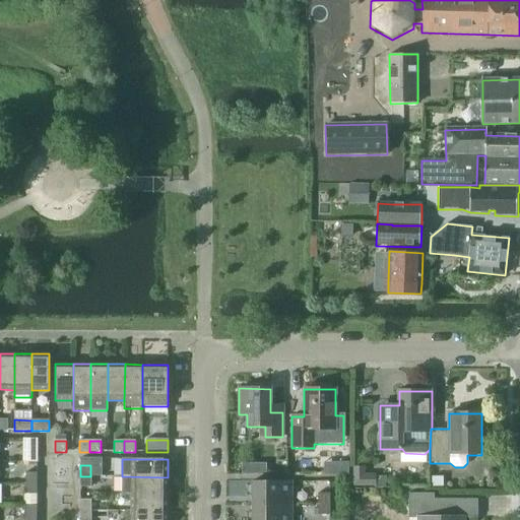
[(352,467),(352,488),(376,488),(376,474),(365,474),(365,467),(352,467)]
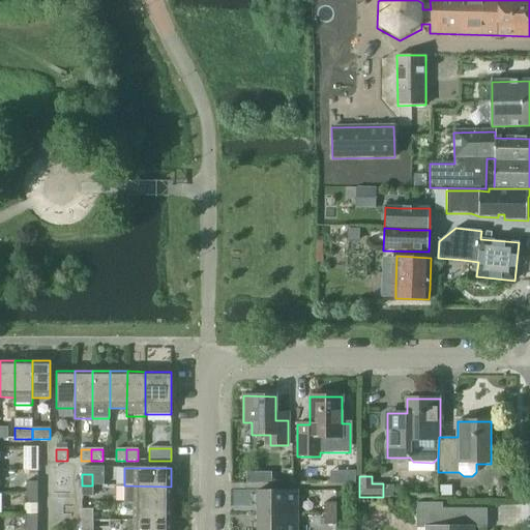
[(37,494),(37,482),(26,482),(26,494),(37,494)]
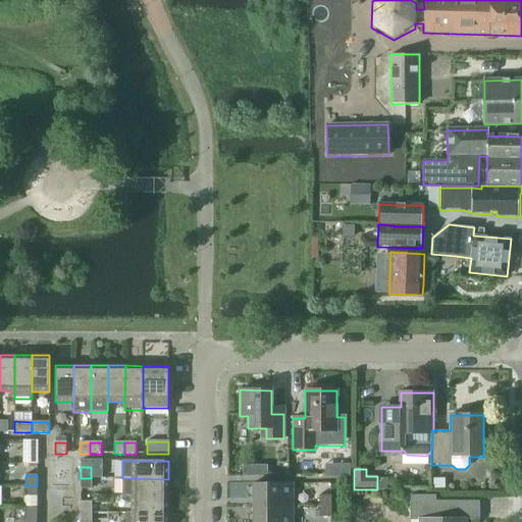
[(91,489),(91,478),(81,478),(81,488),(91,489)]
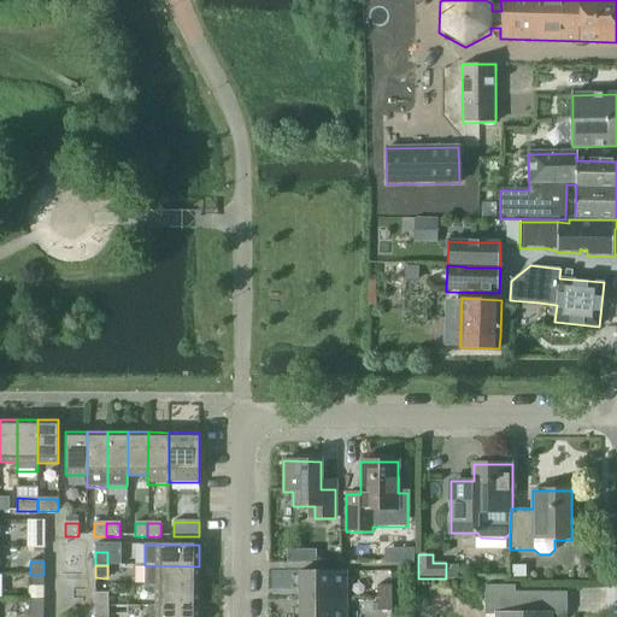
[(199,586),(199,566),(145,565),(145,586),(156,586),(199,586)]
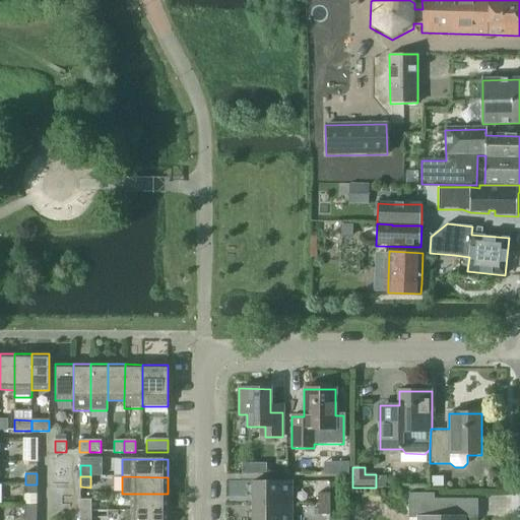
[(291,505),(291,481),(253,481),(253,504),(291,505)]
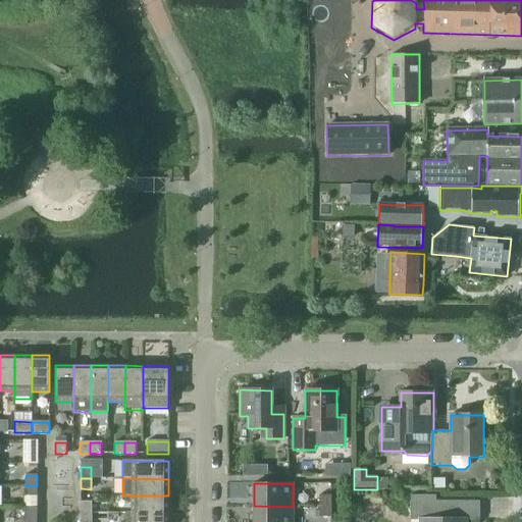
[(37,497),(37,486),(25,486),(25,497),(37,497)]
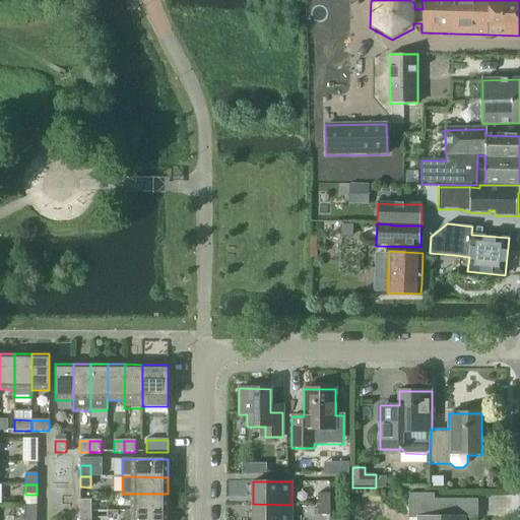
[(477,499),(434,499),(434,493),(408,493),(408,518),(416,518),(415,519),(465,519),(465,518),(477,518),(477,499)]
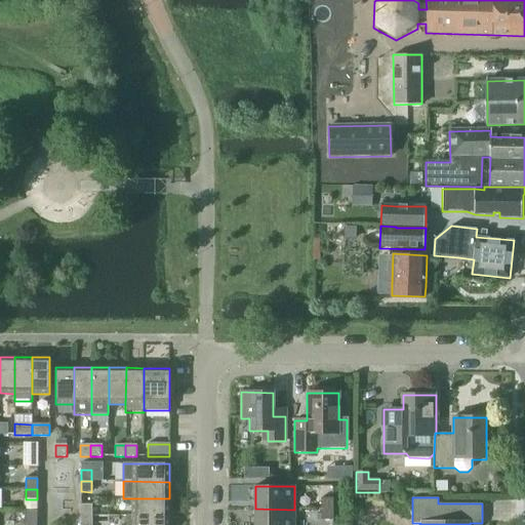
[(169,516),(169,498),(132,498),(132,516),(169,516)]
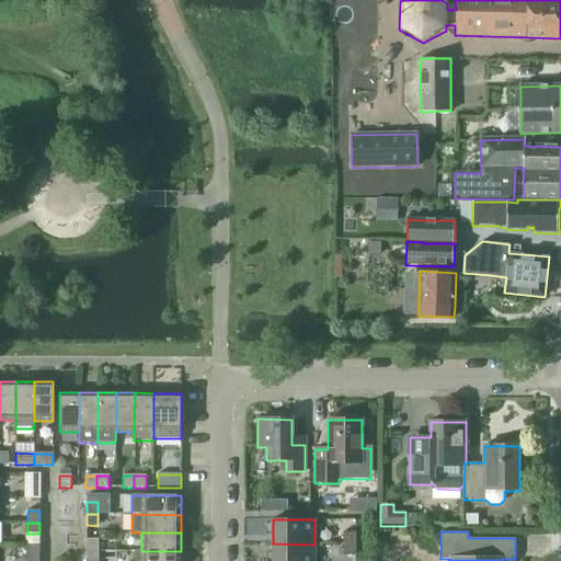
[(356,545),(356,533),(343,533),(343,545),(356,545)]
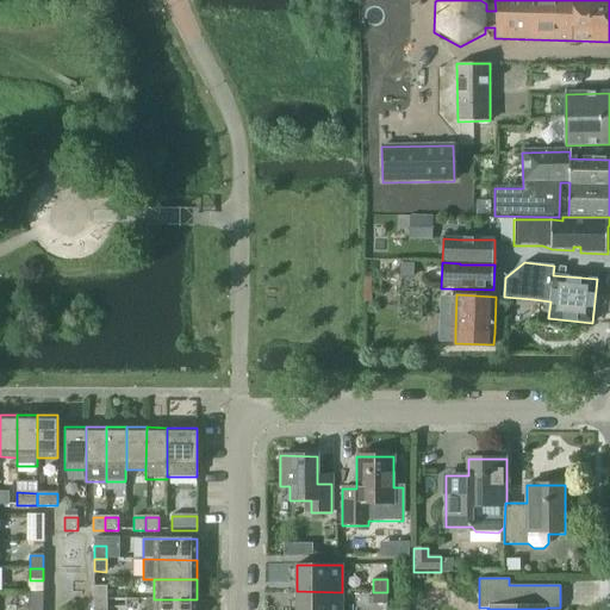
[(106,599),(106,586),(94,586),(94,599),(106,599)]
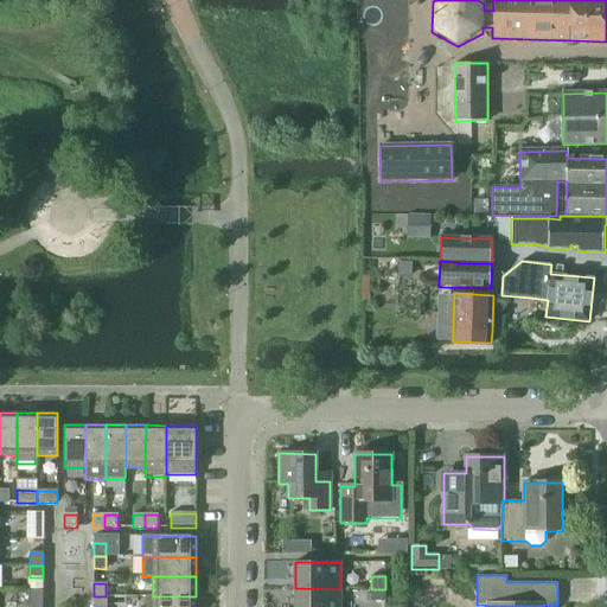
[(339,606),(340,589),(295,588),(294,606),(339,606)]
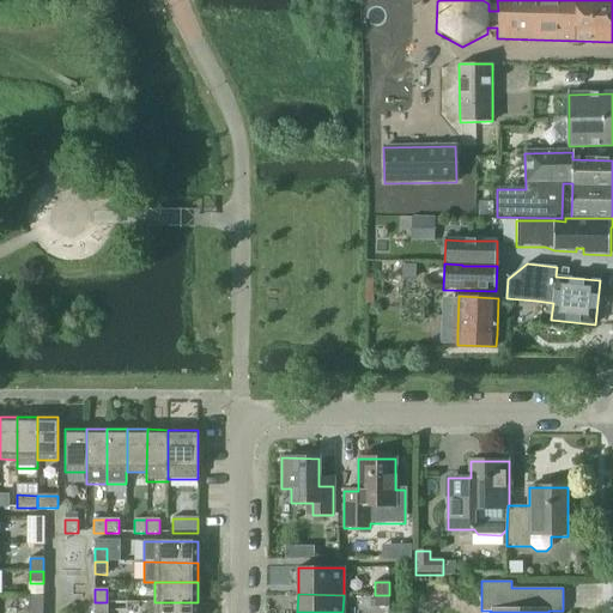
[(389,607),(389,595),(375,595),(375,607),(389,607)]
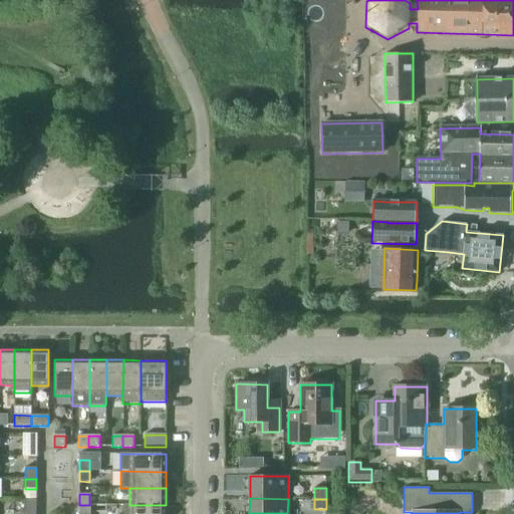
[(35,513),(35,500),(24,500),(23,513),(35,513)]
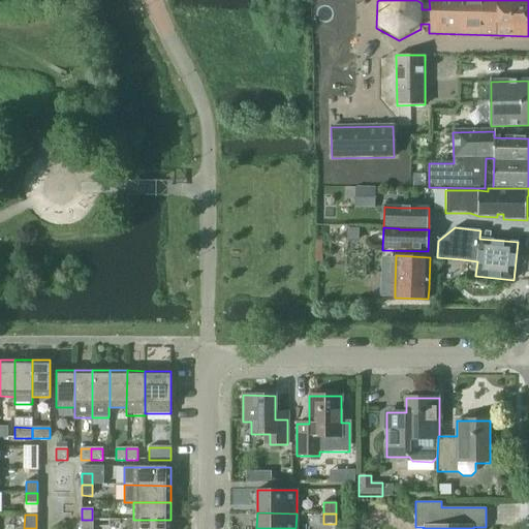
[(92,528),(92,520),(82,520),(81,528),(92,528)]
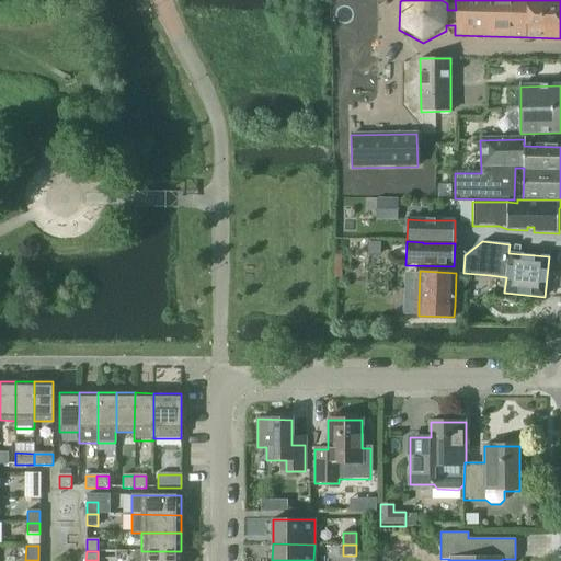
[(141,551),(135,551),(134,560),(180,560),(181,551),(141,551)]
